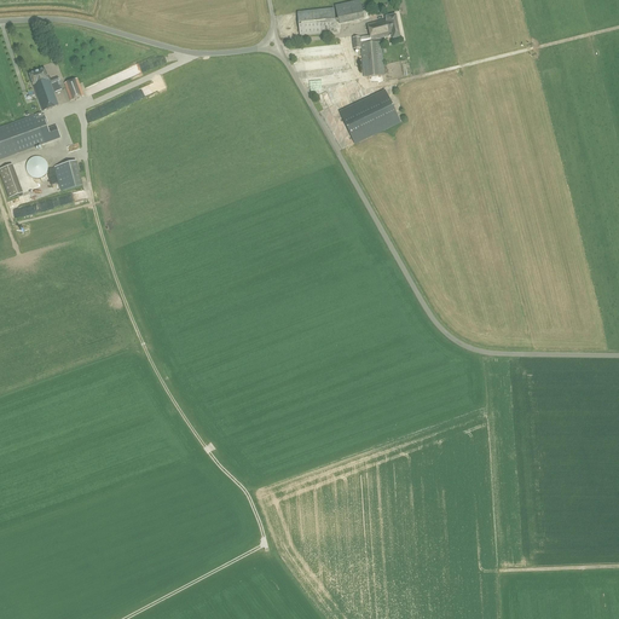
[(298,22),(330,21),(330,9),(296,10),(298,22)]
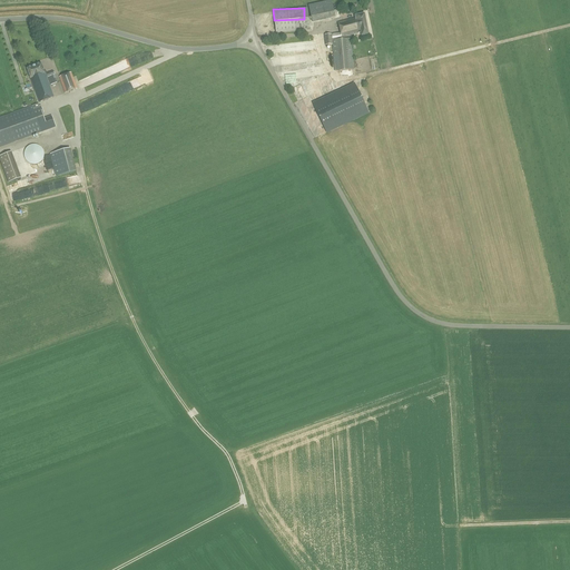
[(355,16),(355,17),(359,32),(361,32),(362,36),(369,35),(364,13),(355,16)]
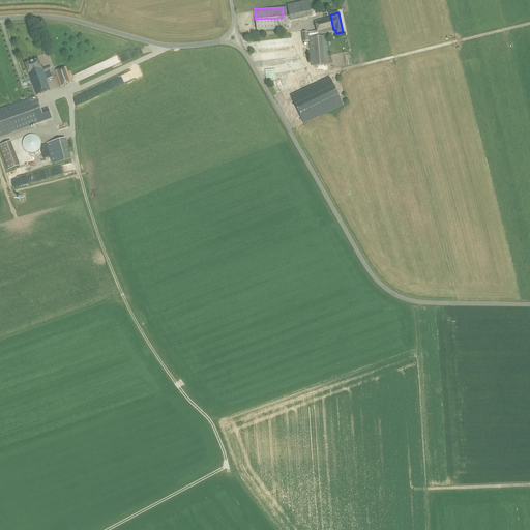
[(330,16),(315,21),(318,35),(333,31),(333,30),(330,16)]
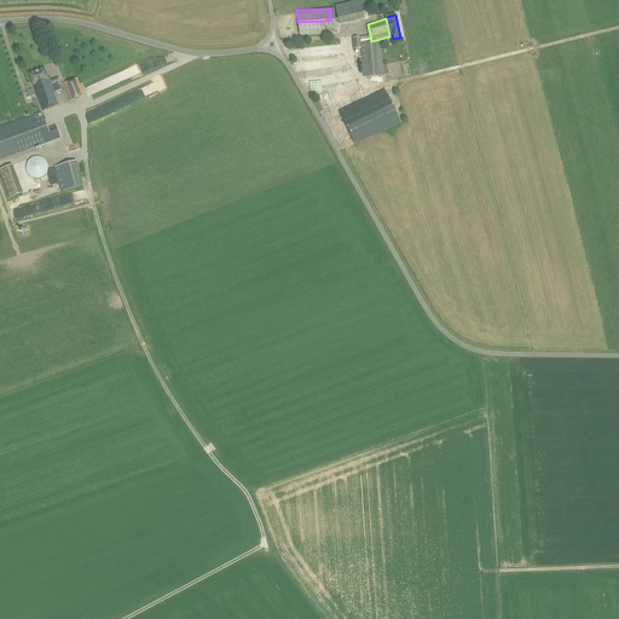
[(335,21),(298,23),(299,35),(322,33),(322,30),(335,29),(335,21)]
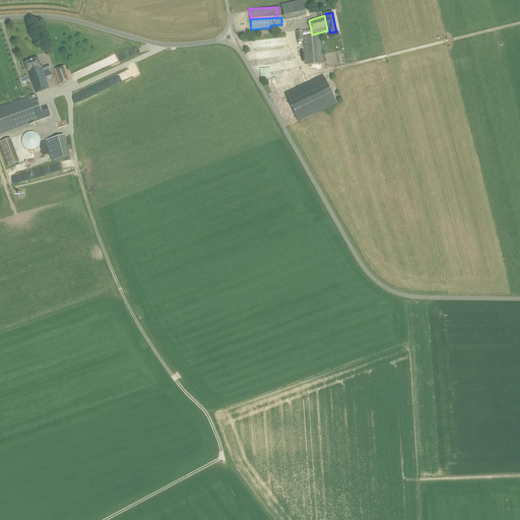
[(42,64),(41,65),(38,58),(24,63),(28,71),(27,72),(36,93),(50,88),(43,71),(50,68),(49,65),(43,67),(42,64)]
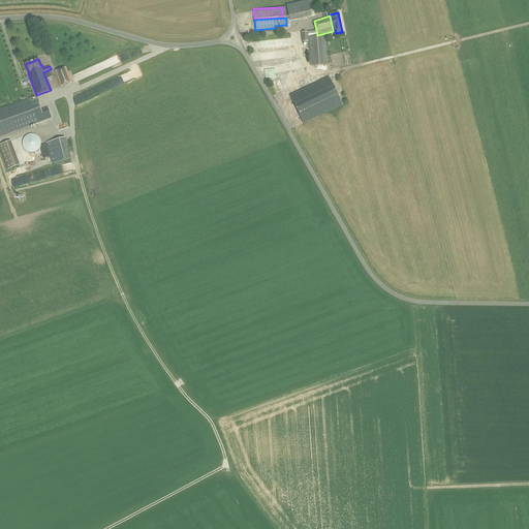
[(66,67),(55,71),(61,87),(72,83),(66,67)]
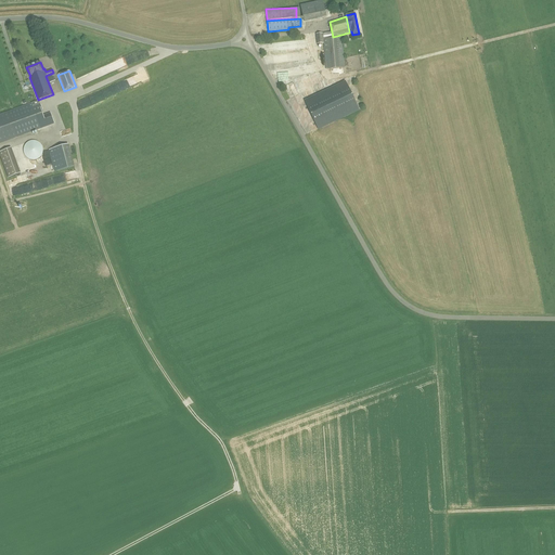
[(138,74),(114,85),(116,90),(141,79),(138,74)]
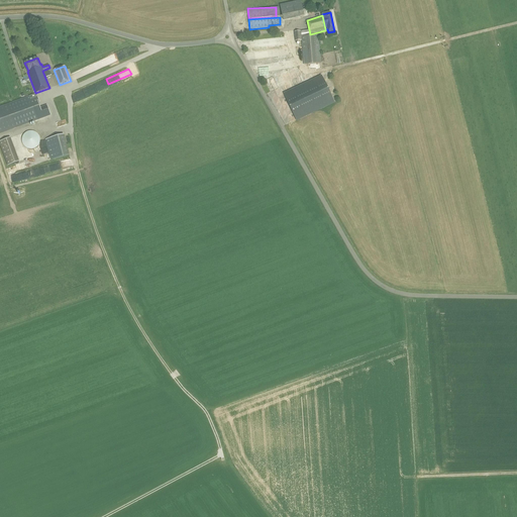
[(295,118),(334,102),(329,90),(290,106),(295,118)]
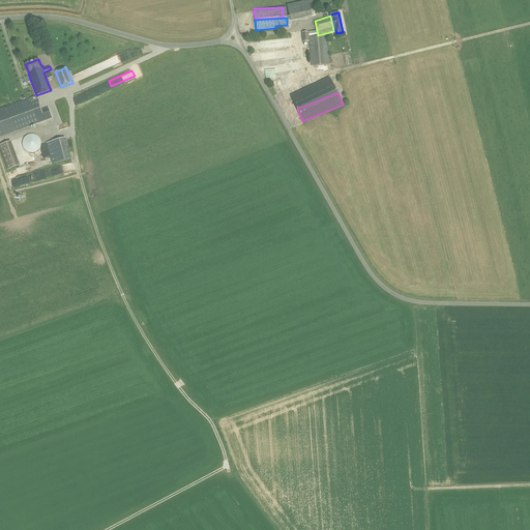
[(38,98),(36,98),(35,96),(0,109),(0,137),(45,121),(52,118),(48,108),(40,110),(39,107),(41,106),(38,98)]
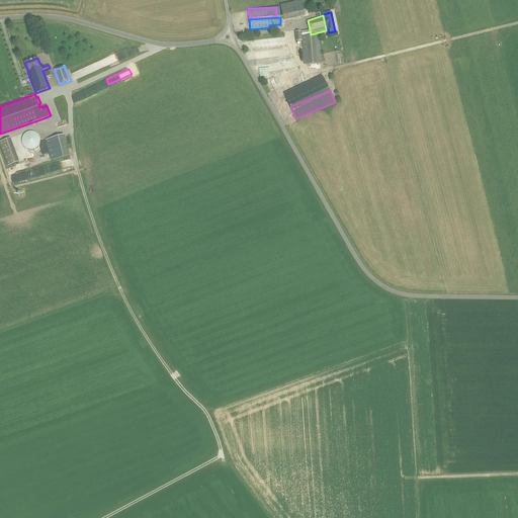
[(55,121),(64,118),(62,112),(54,115),(55,121)]
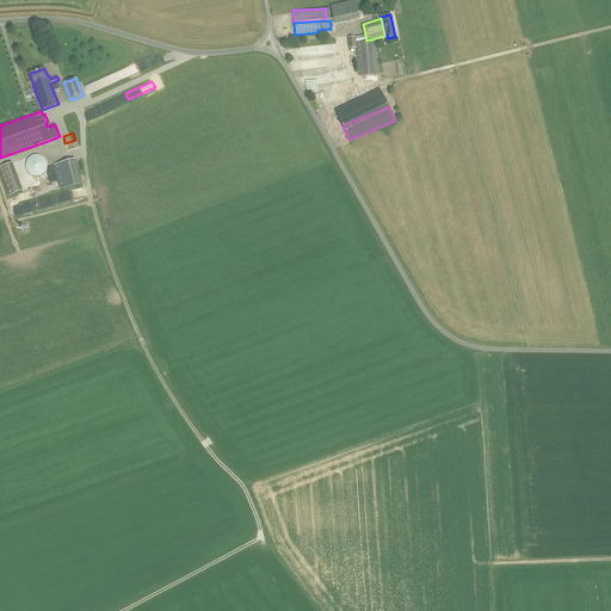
[(26,166),(26,167),(26,168),(26,170),(28,171),(28,172),(29,172),(29,173),(30,173),(30,174),(31,174),(31,176),(32,176),(34,176),(35,176),(36,177),(37,177),(38,176),(39,176),(41,176),(42,176),(42,174),(43,174),(44,173),(44,172),(45,172),(45,171),(47,171),(47,170),(47,168),(47,167),(48,167),(48,166),(48,165),(48,164),(47,164),(47,162),(47,161),(45,160),(45,159),(44,159),(44,158),(43,158),(43,156),(42,156),(41,155),(39,155),(38,155),(37,155),(36,155),(35,155),(34,155),(32,155),(31,156),(30,156),(30,158),(29,158),(29,159),(28,159),(28,160),(26,161),(26,162),(26,164),(26,165),(26,166)]
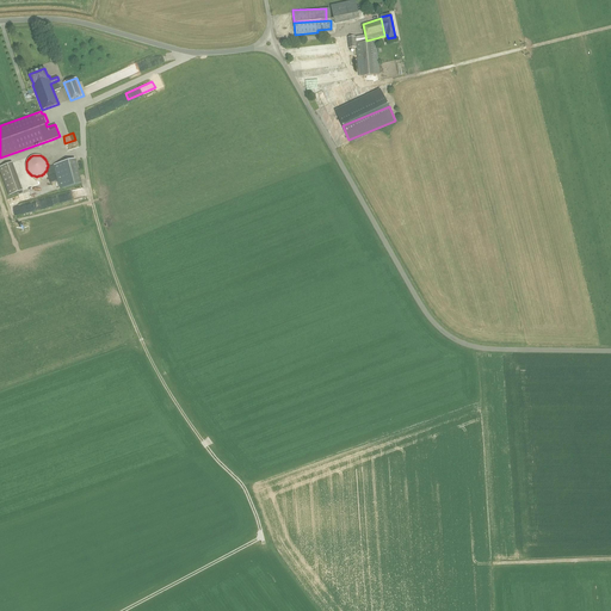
[(54,165),(60,189),(82,183),(75,159),(54,165)]
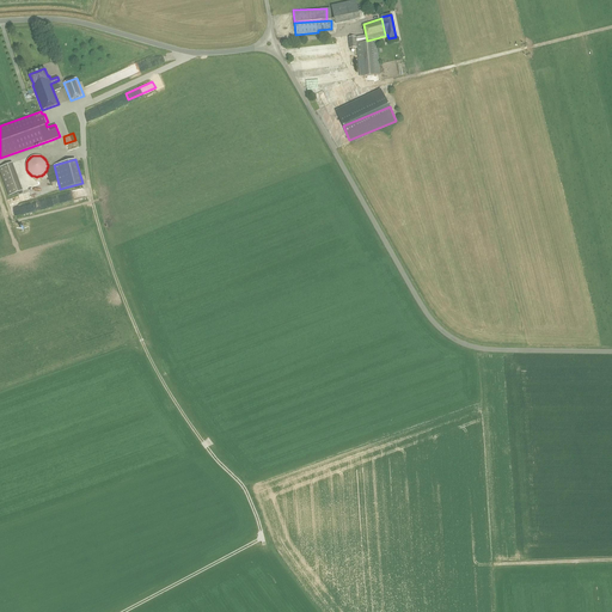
[(0,167),(0,170),(10,196),(23,191),(12,163),(0,167)]
